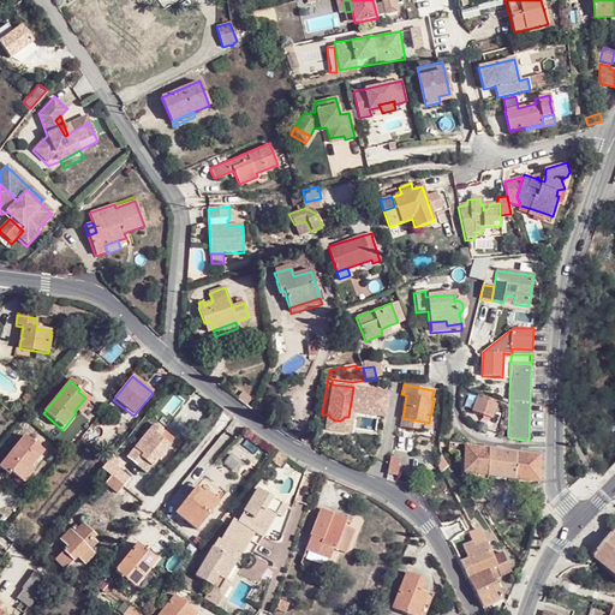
[(242,392),(237,399),(246,406),(251,399),(242,392)]
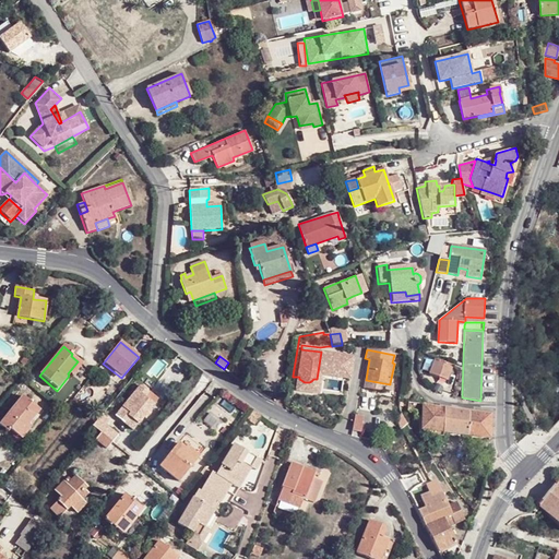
[(445,380),(452,365),(437,359),(430,375),(445,380)]
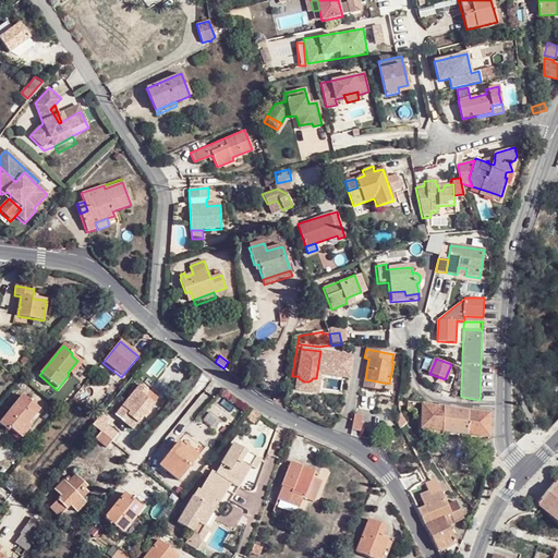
[(83,365),(77,361),(68,373),(69,375),(72,377),(83,365)]
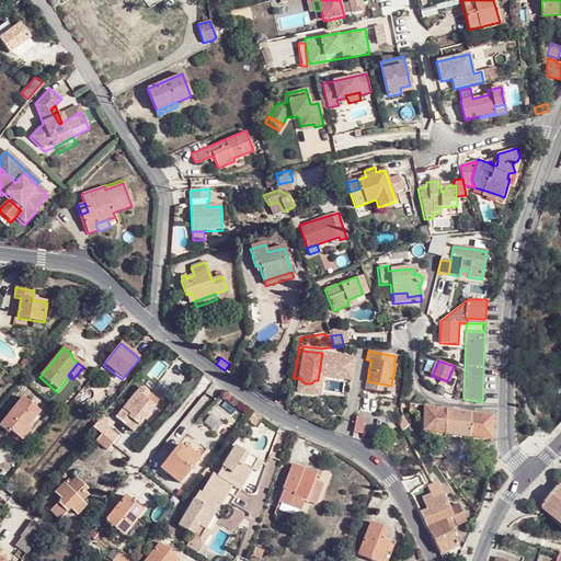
[(252,375),(251,364),(235,366),(236,377),(252,375)]
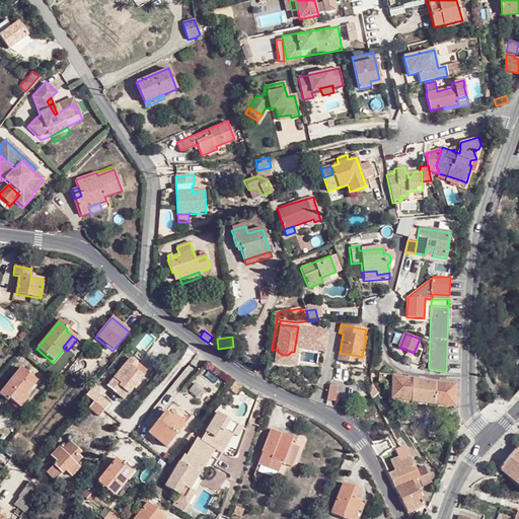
[(362,357),(340,353),(338,360),(355,364),(356,361),(363,363),(364,357),(362,356),(362,357)]
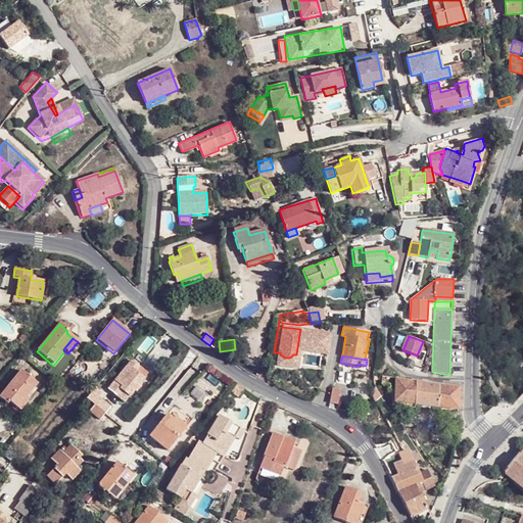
[(135,363),(129,364),(107,390),(124,405),(143,379),(134,372),(138,368),(138,366),(135,363)]
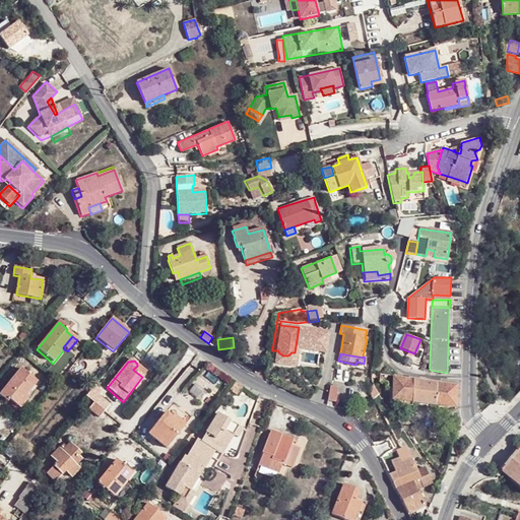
[(146,373),(137,366),(133,370),(142,377),(146,373)]
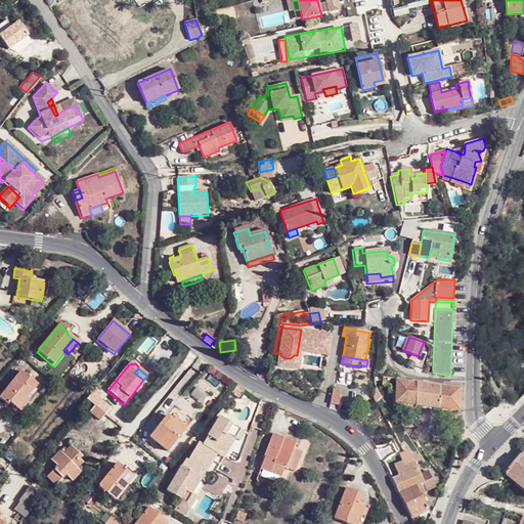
[(37,386),(19,373),(0,397),(0,400),(7,405),(9,404),(16,409),(26,398),(27,399),(37,386)]
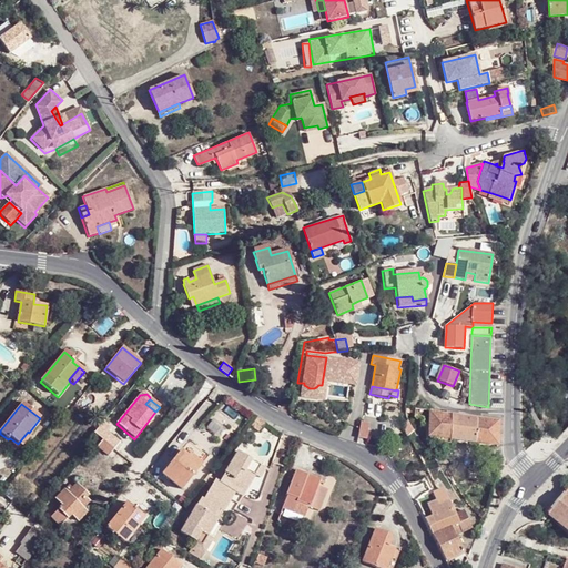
[(498,421),(487,418),(415,409),(414,417),(423,417),(423,424),(429,425),(428,436),(497,445),(498,421)]
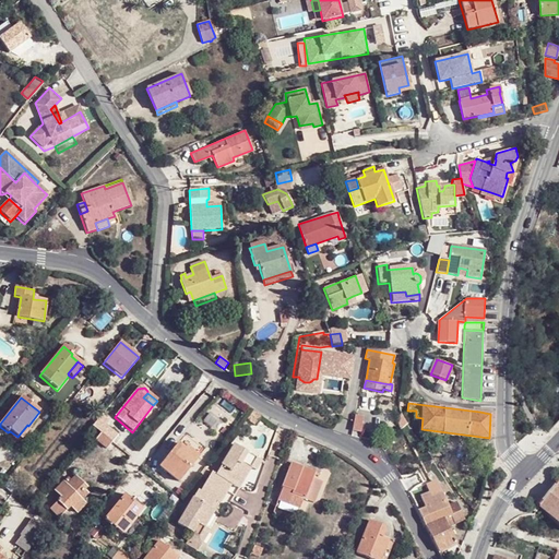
[(257,425),(262,416),(253,409),(247,418),(257,425)]
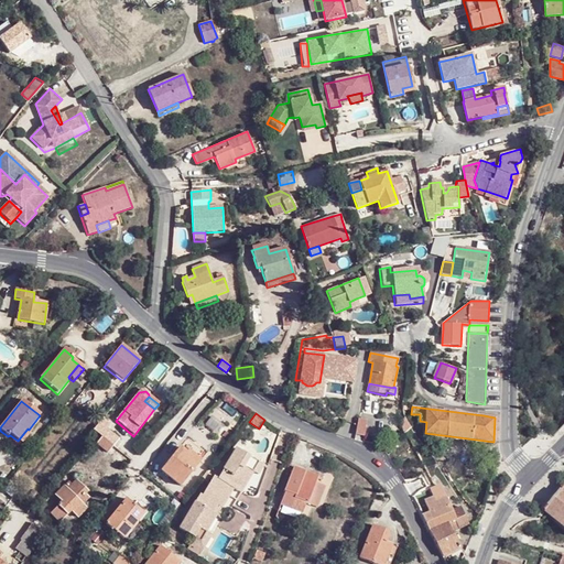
[(366,421),(357,420),(355,435),(362,436),(366,421)]
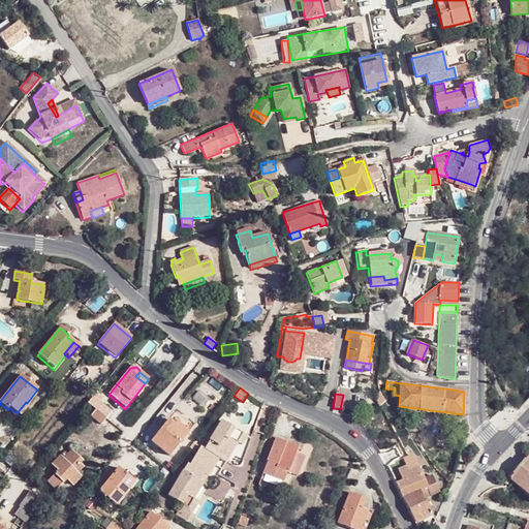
[(96,395),(94,397),(88,405),(94,410),(105,419),(111,412),(99,402),(102,399),(96,395)]
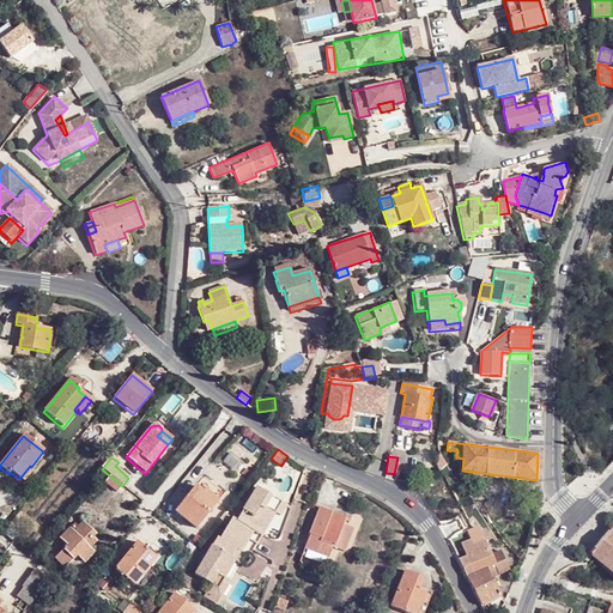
[(35,469),(31,467),(30,466),(19,479),(24,483),(35,469)]
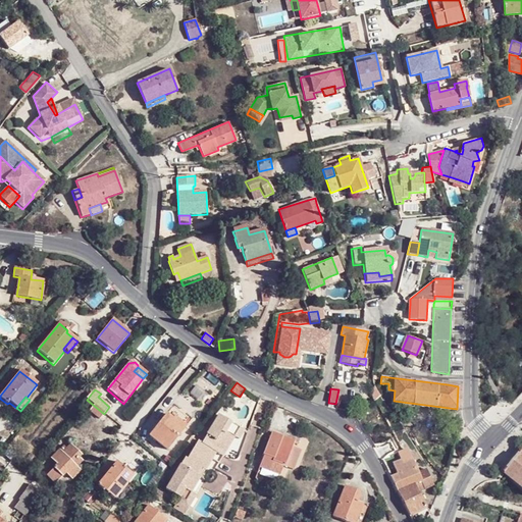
[(104,414),(93,405),(88,412),(99,420),(104,414)]
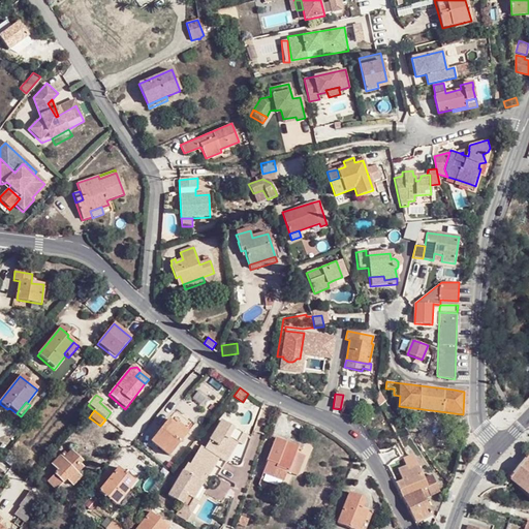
[(174,426),(167,419),(149,442),(168,458),(188,433),(176,423),(174,426)]
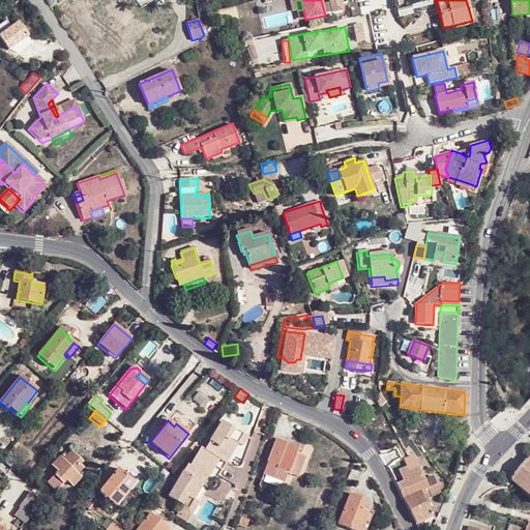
[(241,435),(218,423),(203,451),(199,449),(187,468),(184,467),(167,498),(181,506),(184,502),(189,505),(193,501),(202,484),(199,482),(202,476),(206,478),(207,479),(218,461),(221,461),(232,443),(235,445),(241,435)]
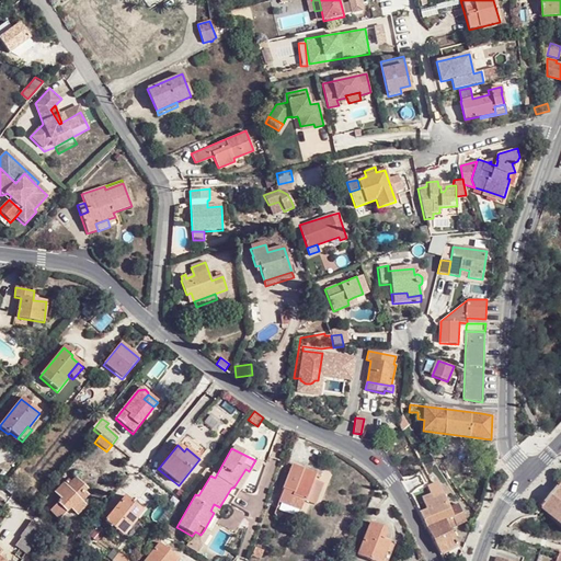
[(260,462),(255,460),(249,471),(253,473),(260,462)]
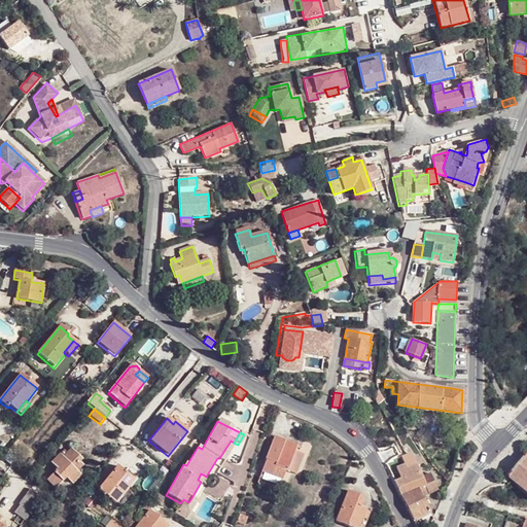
[(284,441),(274,436),(265,458),(267,459),(261,471),(281,480),(284,471),(285,472),(294,451),(290,449),(282,446),(283,443),(284,441)]
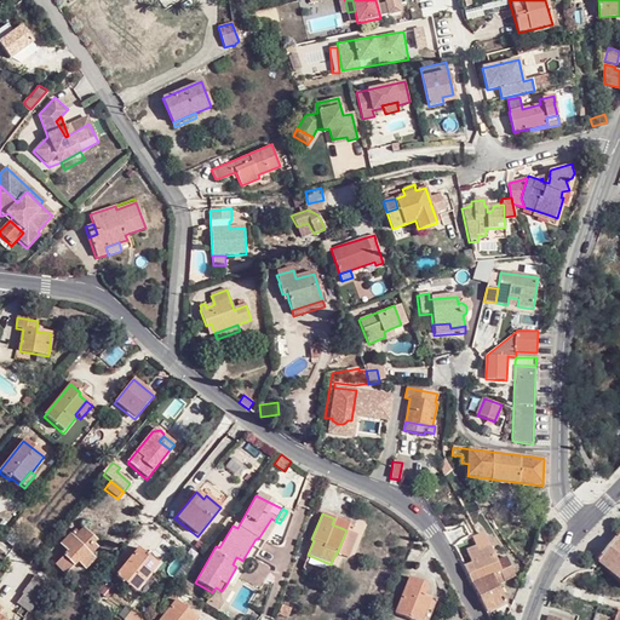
[(263,543),(275,521),(271,518),(258,539),(263,543)]
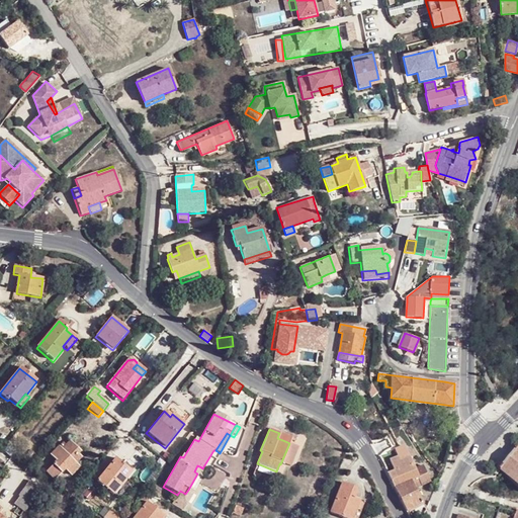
[(80,453),(69,441),(61,449),(59,446),(50,455),(56,461),(46,471),(54,481),(65,469),(71,477),(80,467),(76,463),(77,462),(74,459),(78,455),(80,453)]
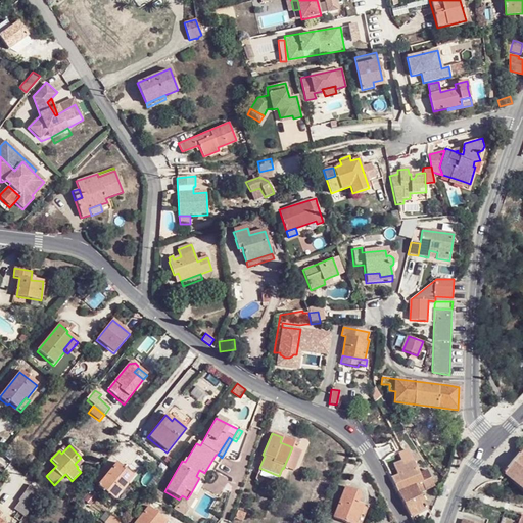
[(391,478),(397,491),(414,483),(419,493),(434,485),(427,470),(419,473),(408,450),(401,454),(406,463),(395,468),(398,475),(391,478)]
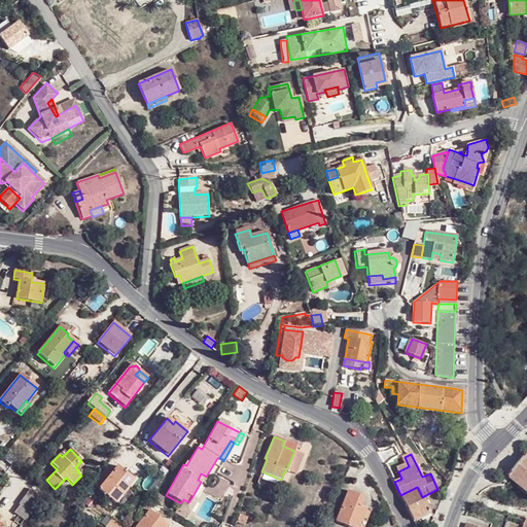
[(526,461),(511,479),(526,491),(526,461)]
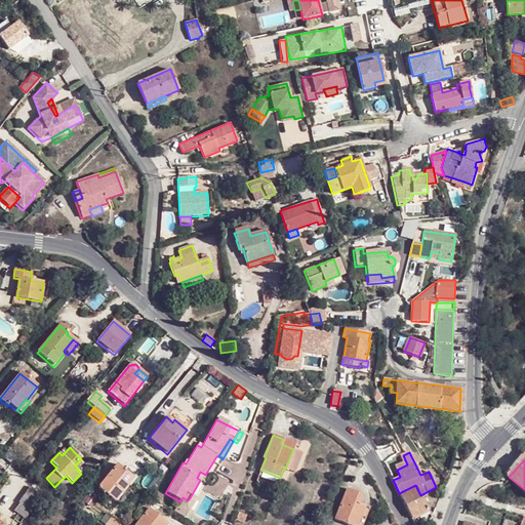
[(133,480),(116,466),(97,487),(115,502),(133,480)]
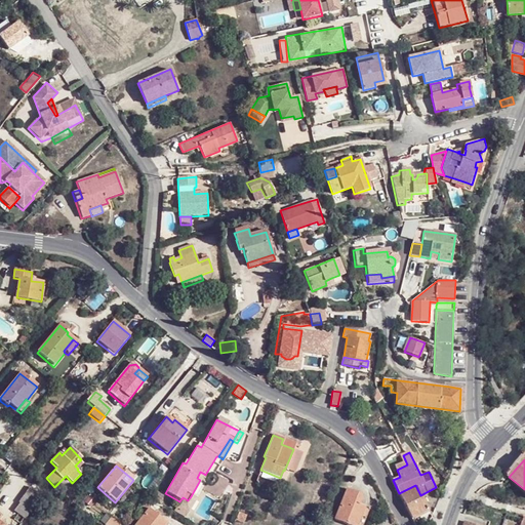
[(428,510),(420,495),(415,485),(399,493),(411,518),(428,510)]
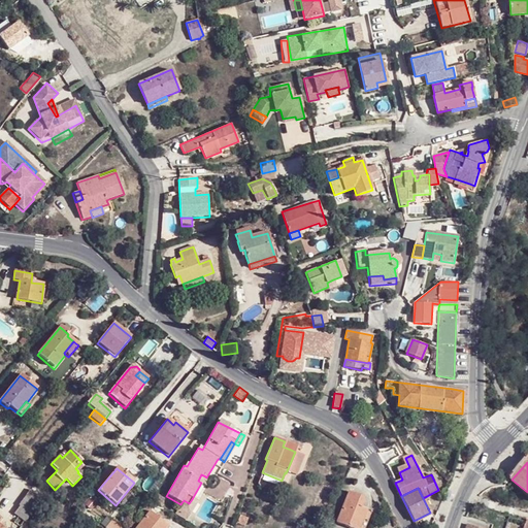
[(25,524),(42,501),(29,491),(17,505),(20,507),(13,515),(25,524)]
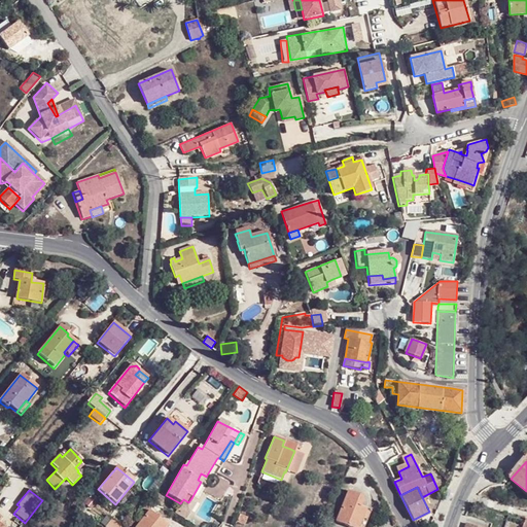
[(359,496),(348,491),(336,522),(346,526),(358,526),(365,510),(359,507),(355,506),(359,496)]
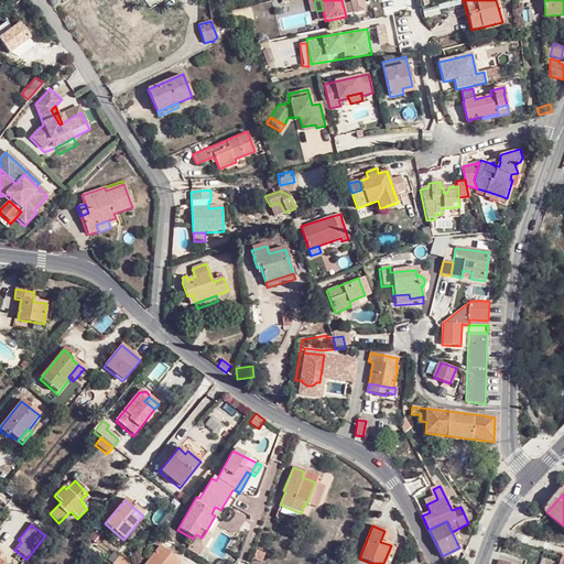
[(389,533),(384,531),(380,542),(384,543),(389,533)]
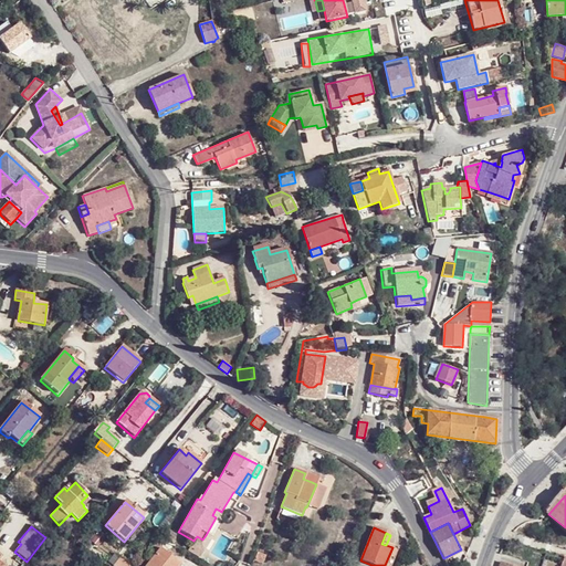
[(187,553),(199,561),(211,537),(206,535),(202,540),(197,536),(194,541),(187,553)]
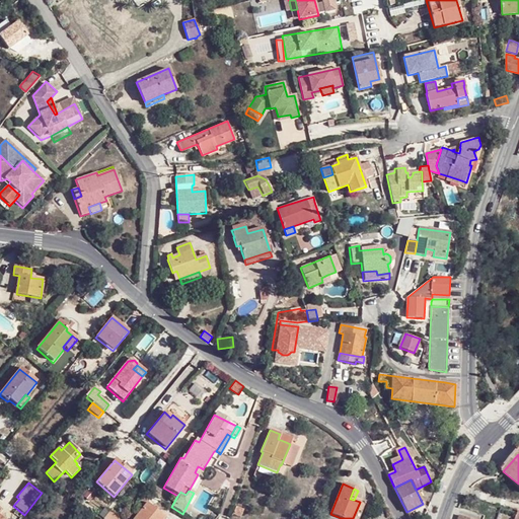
[(358,518),(365,504),(360,502),(353,518),(358,518)]
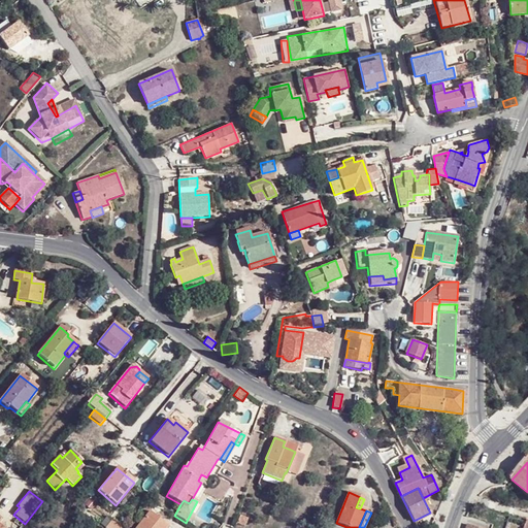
[(166,527),(167,527),(147,513),(134,527),(166,527)]
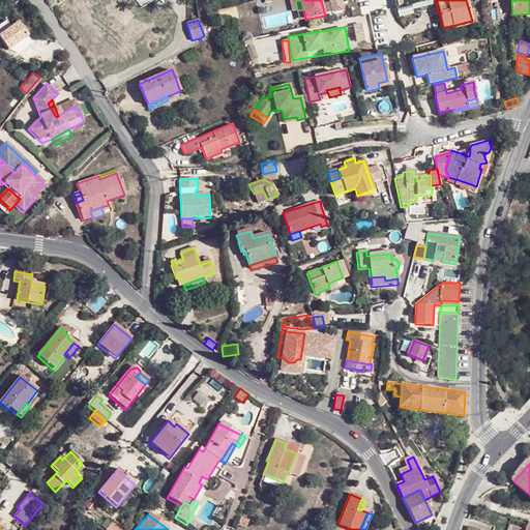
[(248,521),(241,517),(238,525),(245,528),(248,521)]
